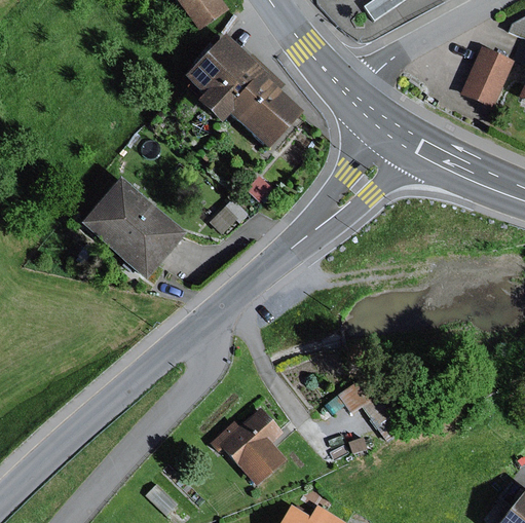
[(174,0),(197,32),(229,9),(222,0),(174,0)]
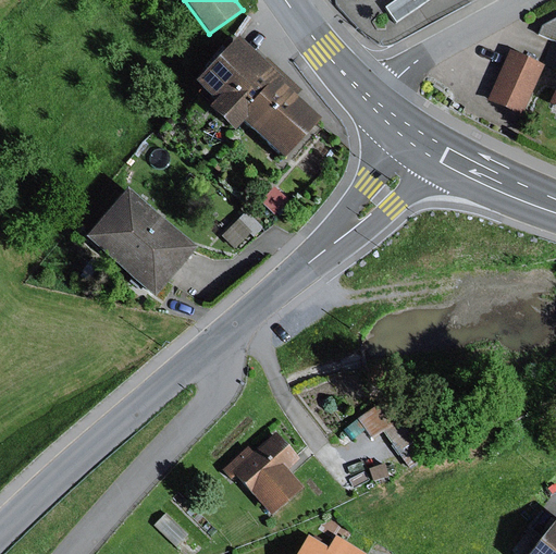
[(392,0),(385,4),(396,22),(428,0),(392,0)]
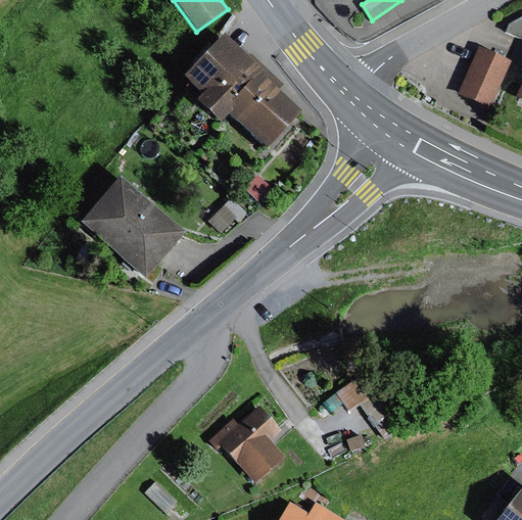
[(521,15),(509,22),(505,31),(521,38),(521,15)]
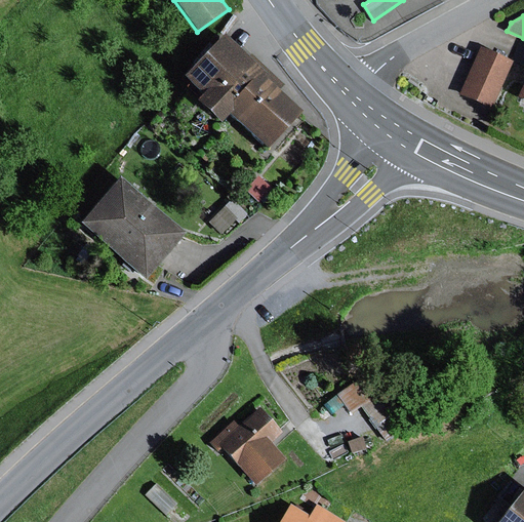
[(268,74),(224,33),(183,76),(203,95),(197,102),(220,123),(229,113),(267,149),(301,112),(265,77),(268,74)]
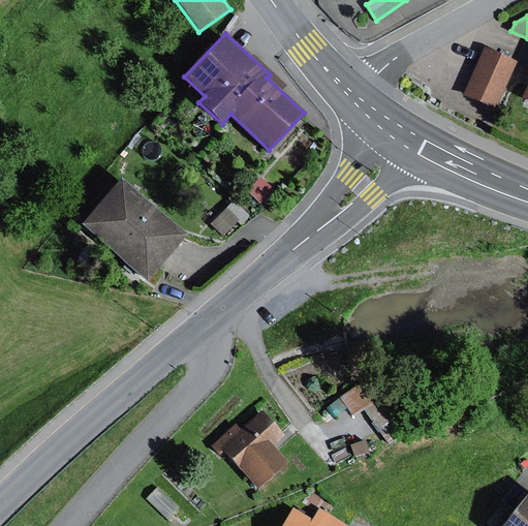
[(517,60),(484,45),(462,94),(496,109),(517,60)]
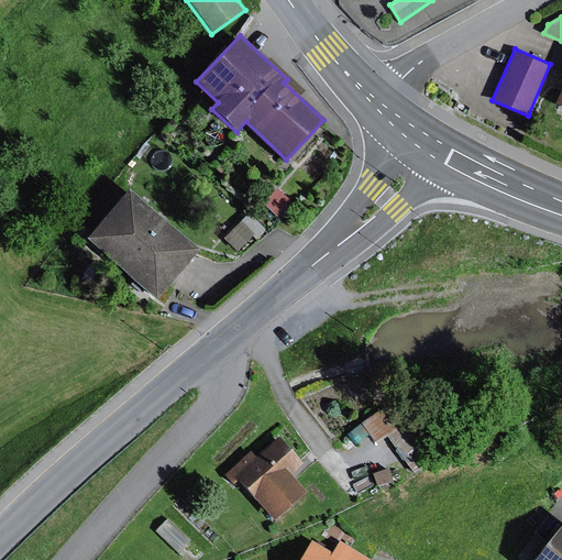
[(200,250),(129,189),(86,240),(158,299),(186,266),(200,250)]
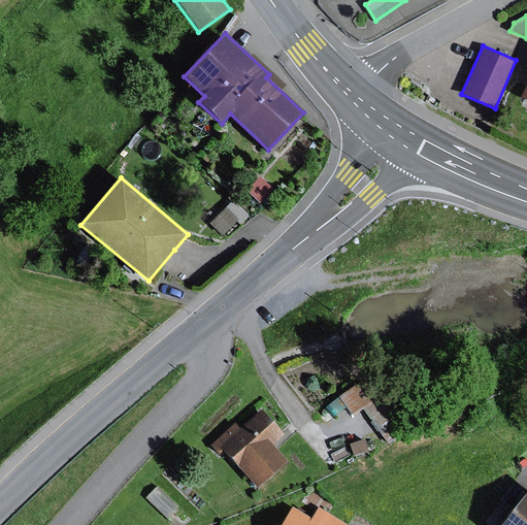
[(234,199),(212,221),(227,235),(249,212),(234,199)]
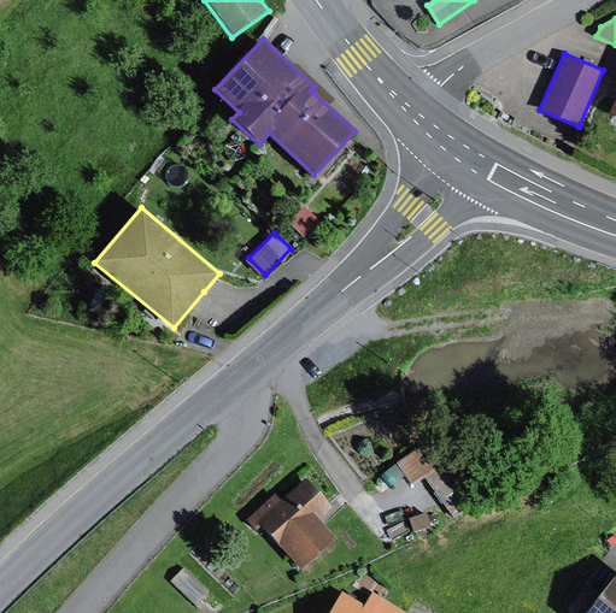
[(275,493),(246,518),(256,530),(262,524),(300,569),(336,538),(320,519),(333,507),(306,475),(280,497),(275,493)]
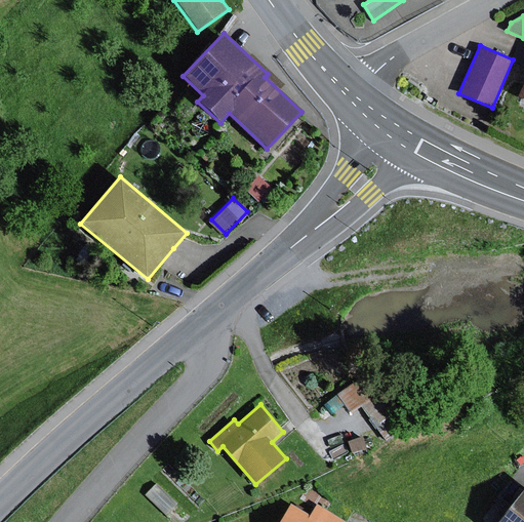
[(177,502),(157,481),(146,493),(166,515),(177,502)]
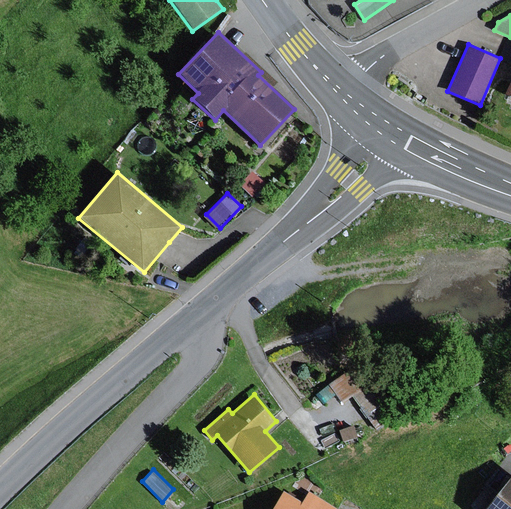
[(510,472),(497,490),(488,482),(469,506),(472,508),(510,508),(510,472)]
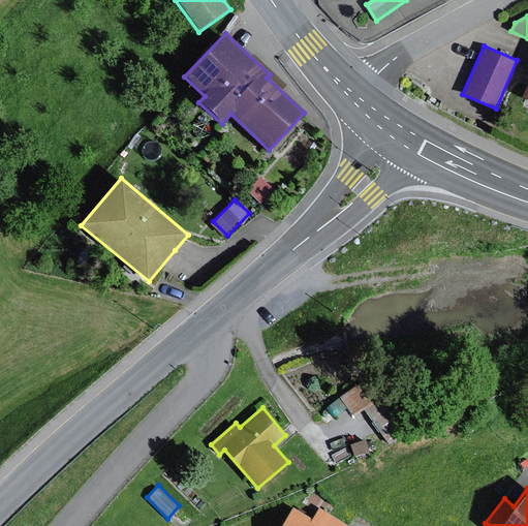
[(311,518),(292,506),(280,525),(350,525),(319,506),(311,518)]
